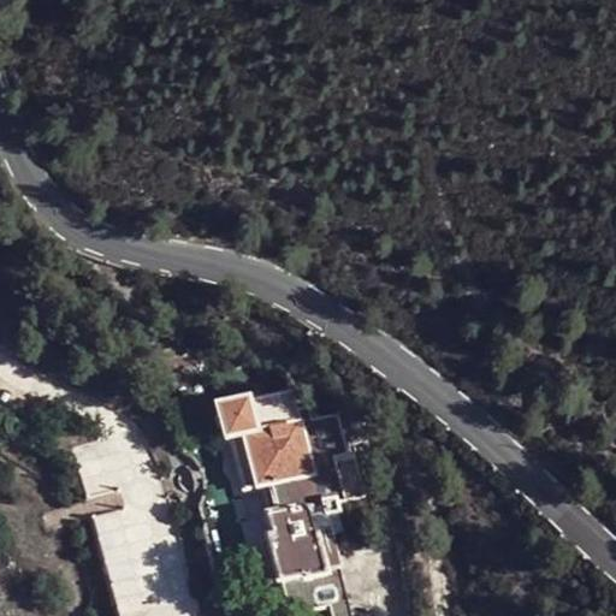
[(315,331),(309,327),(306,336),(311,339),(315,331)]
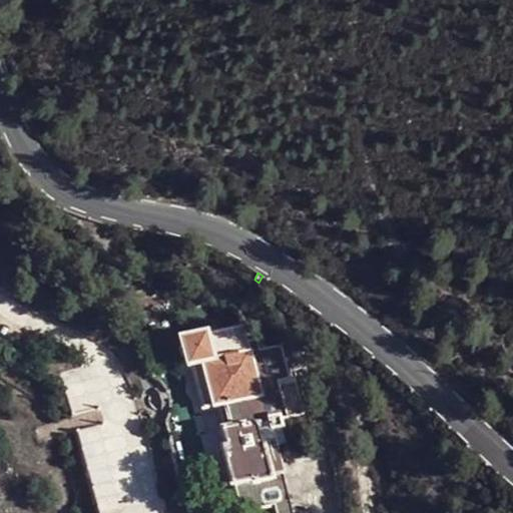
[(234,401),(260,395),(261,394),(242,326),(181,342),(188,369),(194,367),(202,365),(213,406),(234,401)]
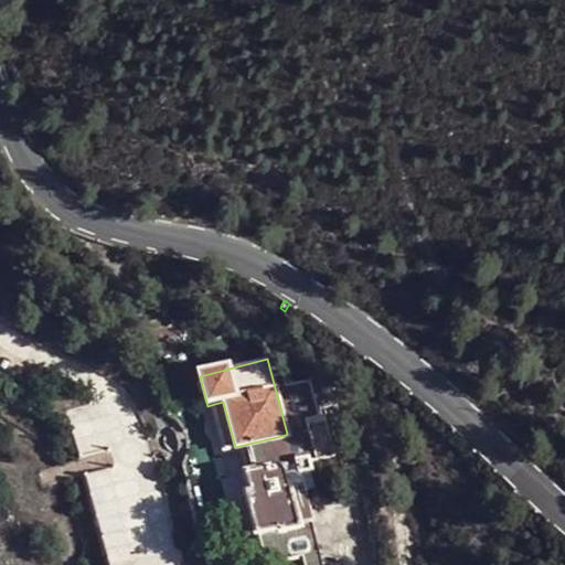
[(320,415),(311,380),(288,385),(297,420),(320,415)]
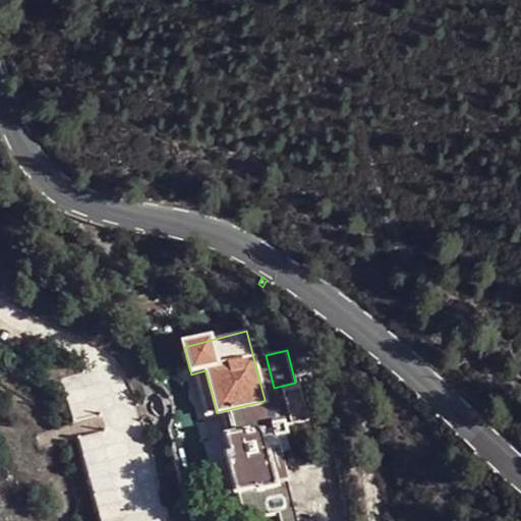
[(208,415),(217,412),(206,370),(197,372),(208,415)]
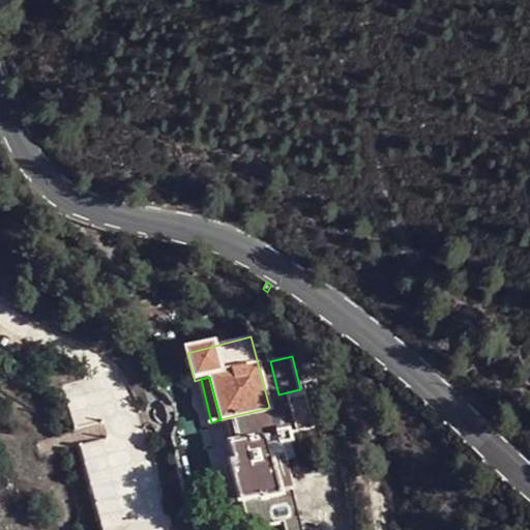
[(242,414),(246,436),(265,432),(273,431),(268,408),(242,414)]
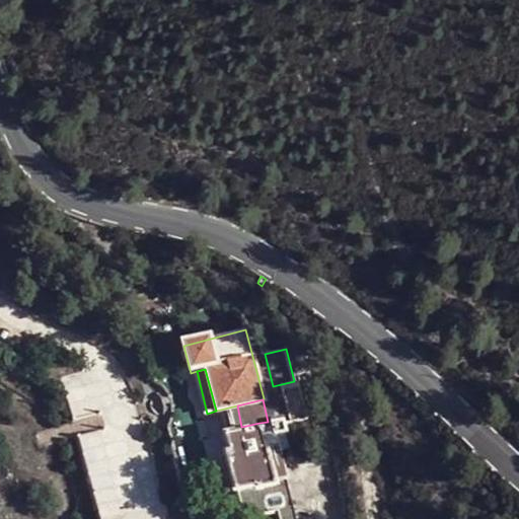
[(268,422),(260,423),(263,436),(272,435),(268,422)]
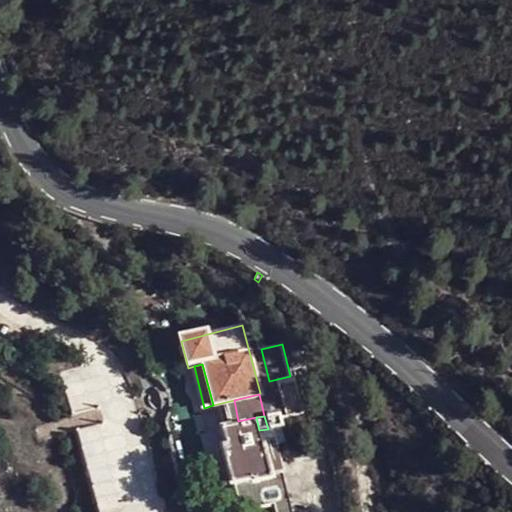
[(256,417),(238,421),(218,426),(223,444),(219,445),(230,484),(231,488),(235,487),(241,511),(264,505),(259,481),(271,478),(259,430),(256,417)]
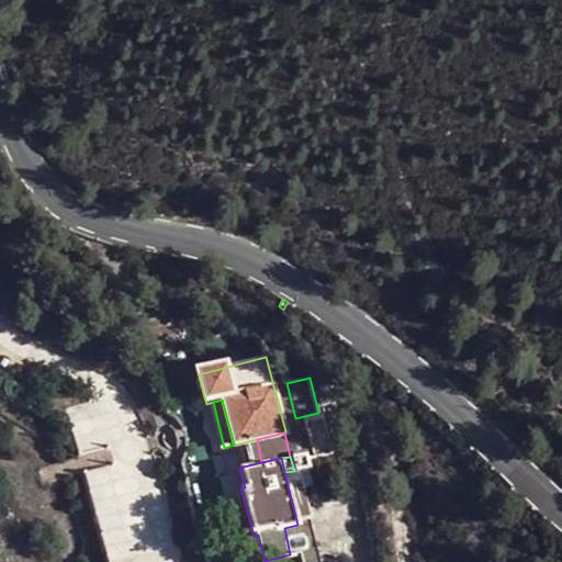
[(245,534),(253,531),(240,489),(233,491),(245,534)]
